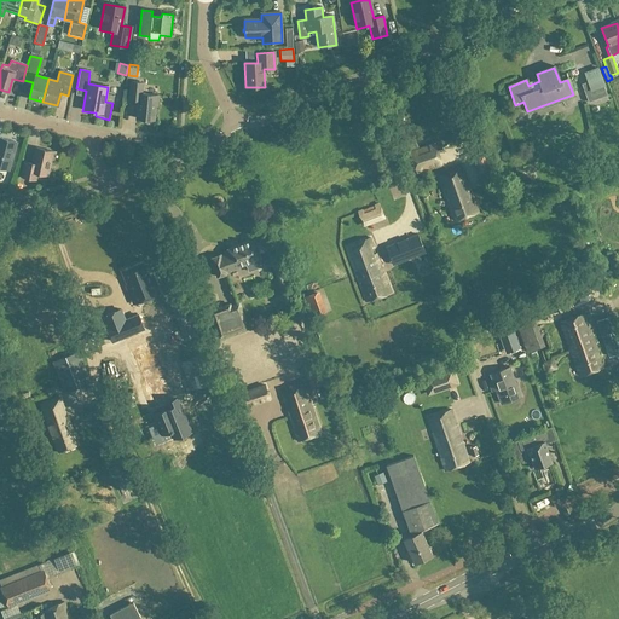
[(597,71),(585,76),(590,86),(583,88),(588,103),(607,94),(597,71)]
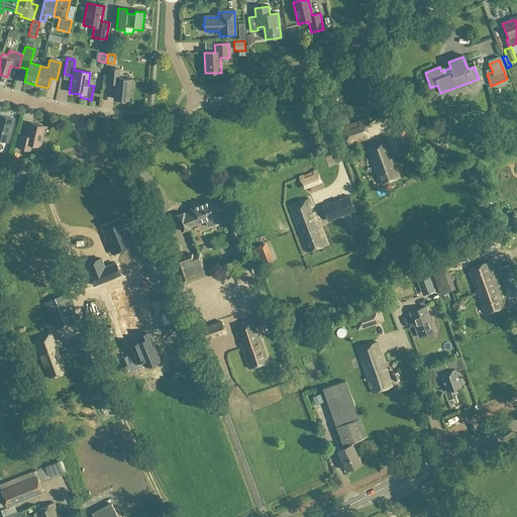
[(109,69),(108,84),(115,85),(113,100),(128,101),(129,89),(130,89),(131,80),(118,79),(118,70),(109,69)]
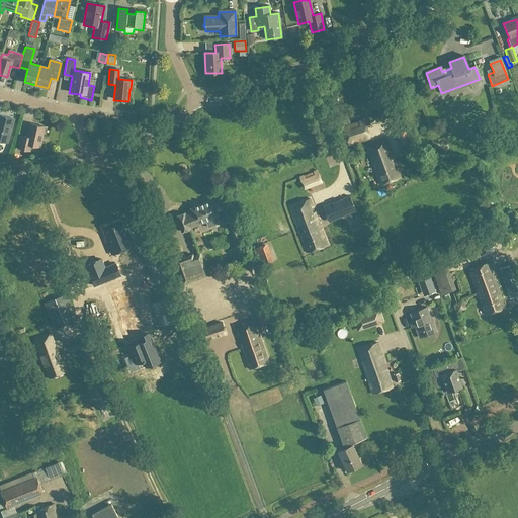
[(334,97),(328,99),(332,109),(335,108),(337,107),(337,106),(334,97)]
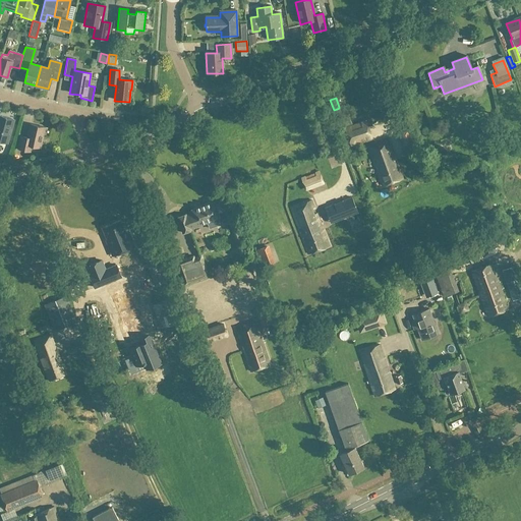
[(0,141),(7,143),(13,120),(0,116),(0,141)]
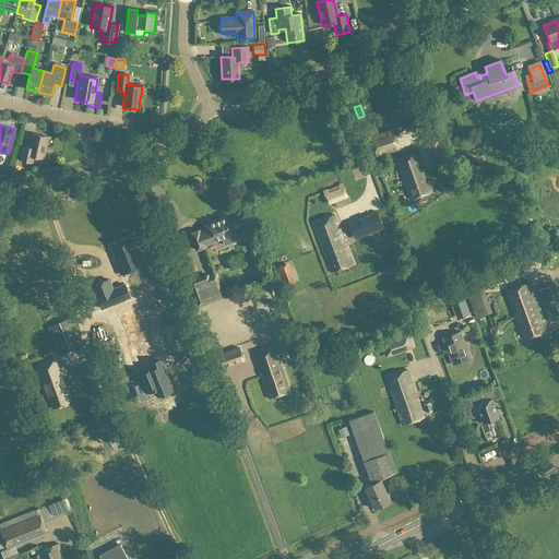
[(376,158),(399,150),(392,130),(369,138),(376,158)]
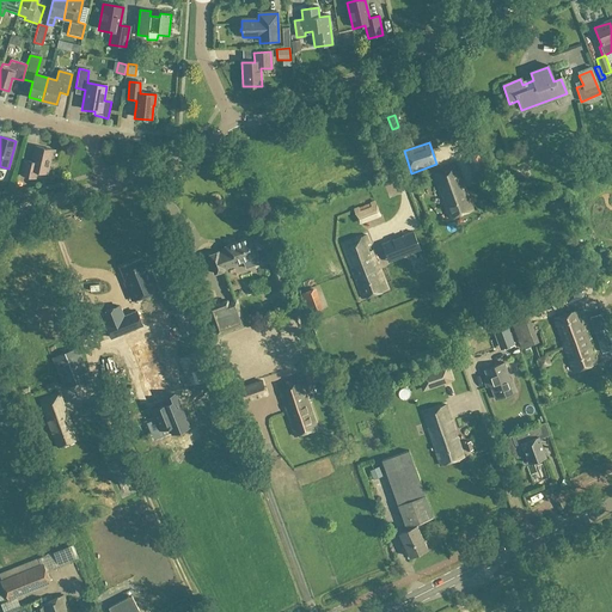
[(31,161),(24,160),(20,176),(35,178),(37,172),(47,175),(53,151),(35,146),(31,161)]
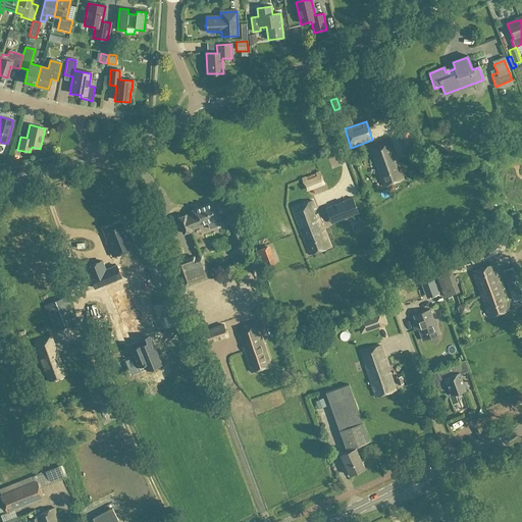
[(409,132),(400,136),(405,149),(414,146),(409,132)]
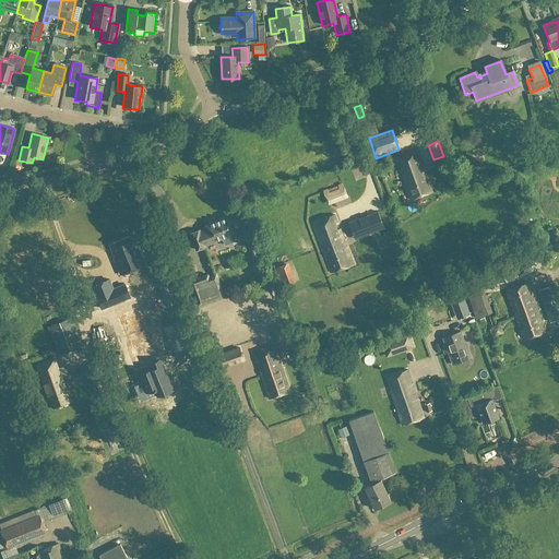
[(402,156),(401,155),(394,158),(411,201),(431,192),(415,150),(408,153),(408,154),(402,156)]
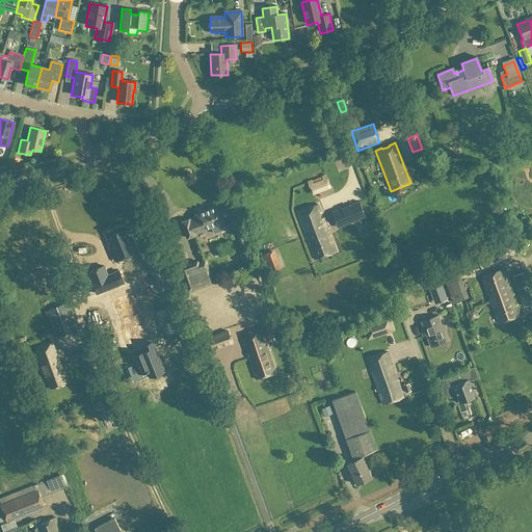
[(311,193),(328,186),(325,177),(308,184),(311,193)]
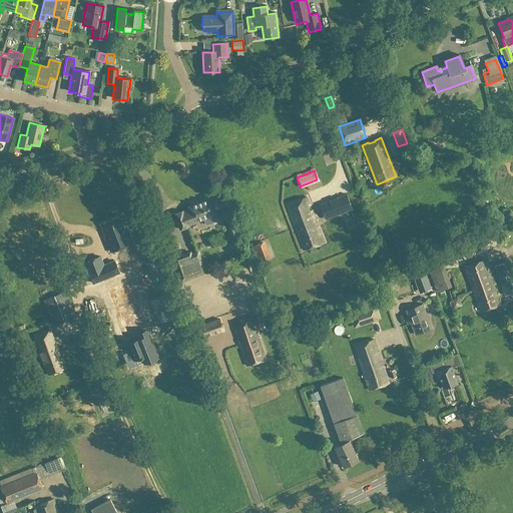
[(346,194),(320,205),(326,220),(352,209),(346,194)]
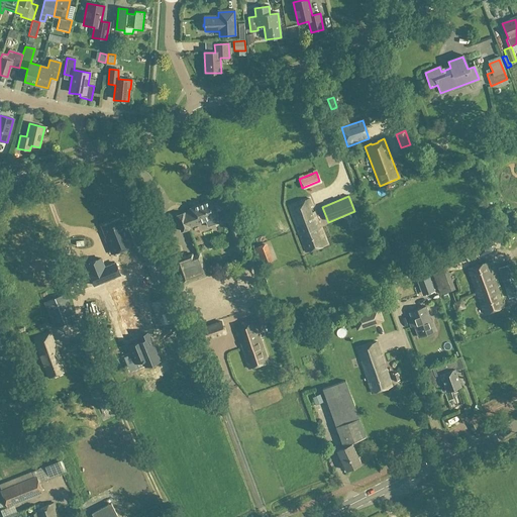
[(308,200),(288,208),(306,252),(326,244),(308,200)]
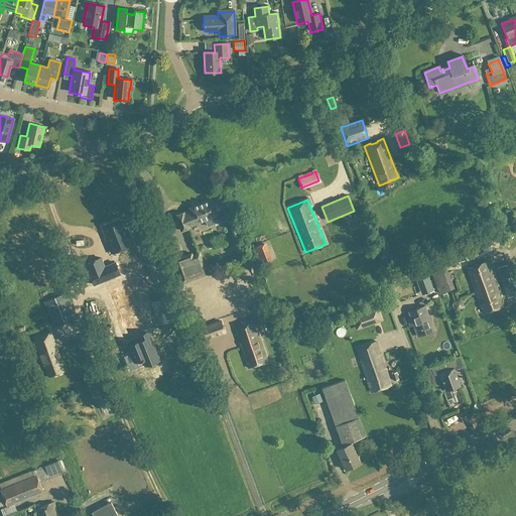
[(217,224),(215,216),(217,215),(211,201),(189,209),(190,212),(183,215),(183,214),(175,217),(180,232),(188,229),(188,227),(204,222),(203,220),(204,220),(207,228),(217,224)]
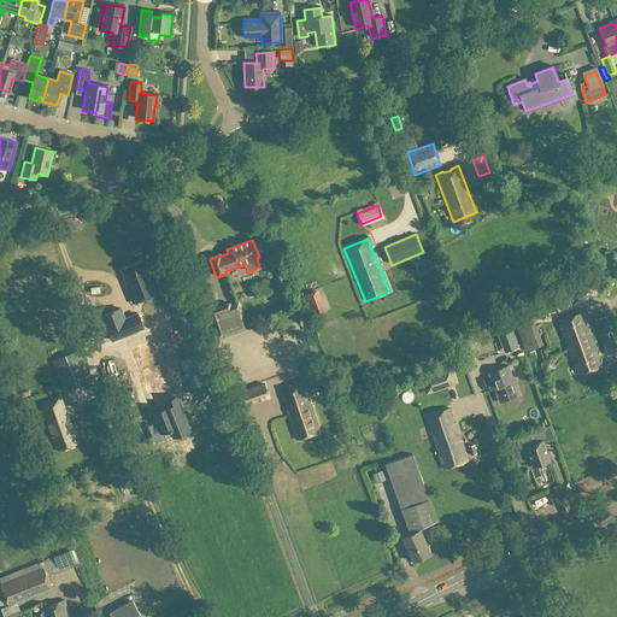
[(148,298),(159,293),(151,274),(150,275),(144,260),(121,270),(127,282),(127,283),(127,285),(129,285),(130,288),(127,289),(133,304),(144,299),(144,298),(147,295),(148,298)]
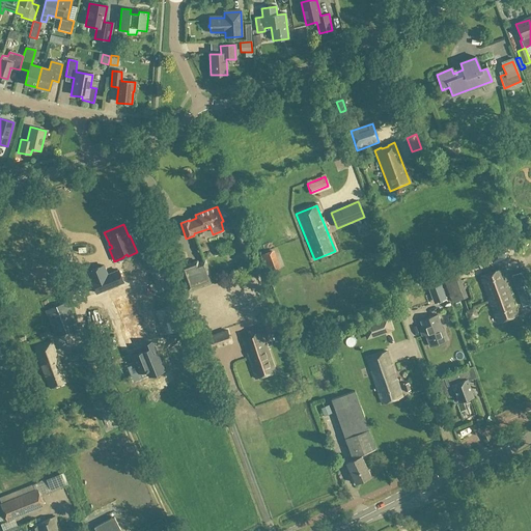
[(476,247),(466,251),(474,270),(485,266),(476,247)]
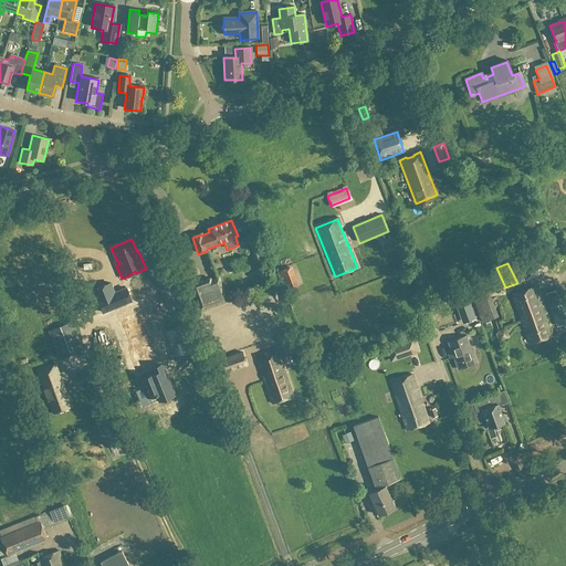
[(290,269),(280,272),(286,290),(296,286),(290,269)]
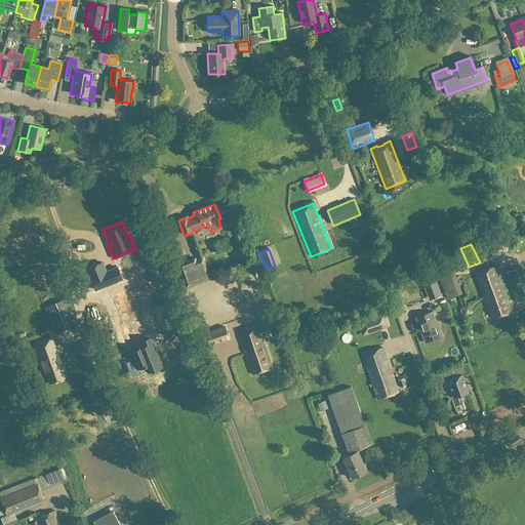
[(155,255),(144,259),(154,289),(166,285),(155,255)]
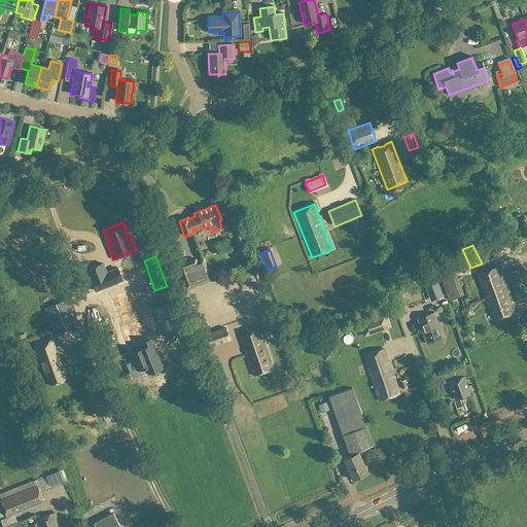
[(196,259),(178,266),(186,288),(210,280),(203,259),(196,262),(196,259)]
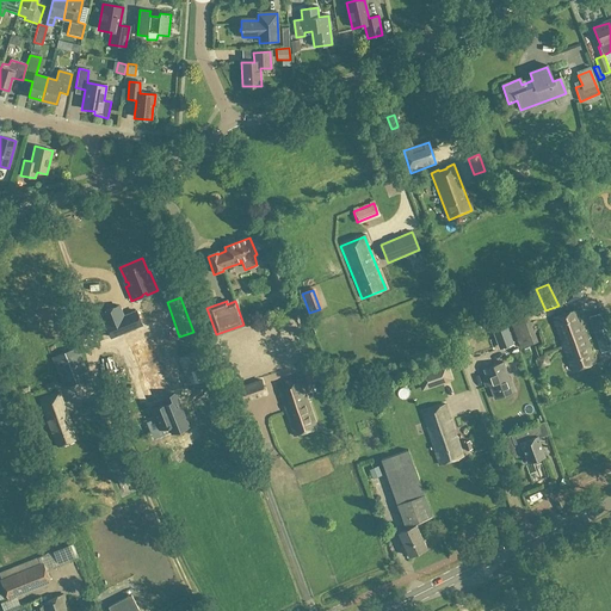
[(461,316),(470,312),(466,301),(456,306),(461,316)]
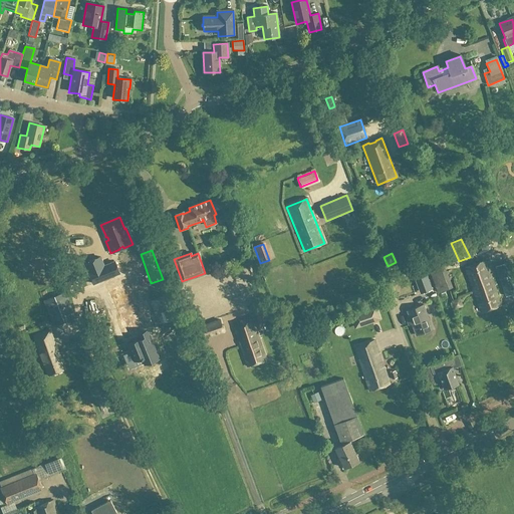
[(92,281),(92,284),(118,273),(114,262),(103,267),(99,257),(95,259),(84,263),(92,281)]
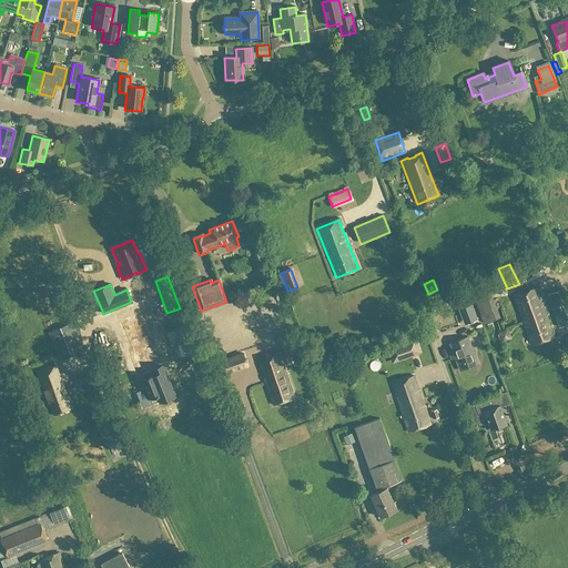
[(450,292),(464,325),(477,321),(464,286),(450,292)]
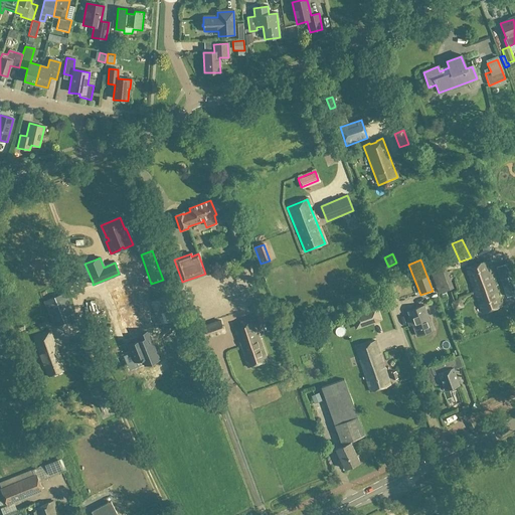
[(486,264),(467,270),(482,313),(501,307),(486,264)]
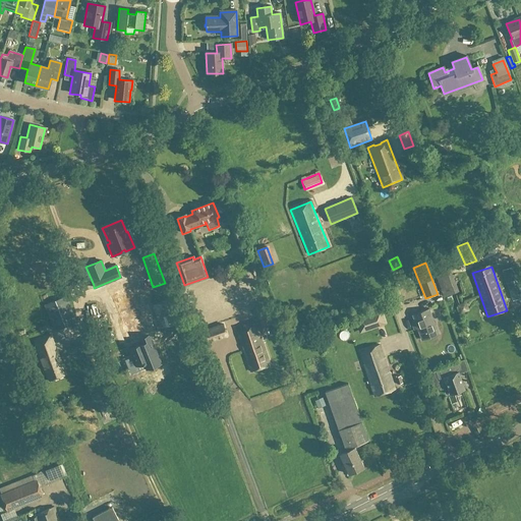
[(520,287),(514,268),(502,272),(512,300),(520,297),(520,287)]
